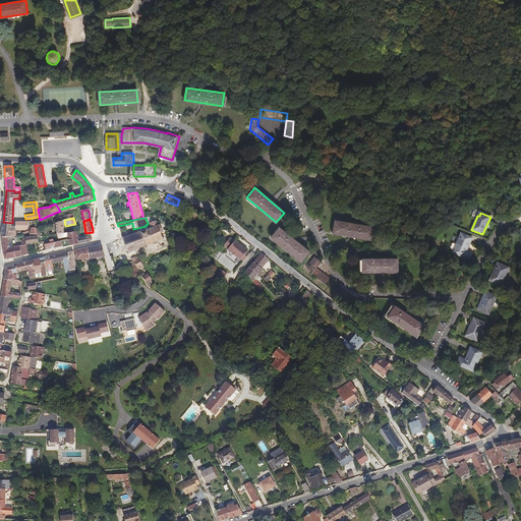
[(58,223),(56,223),(57,234),(64,233),(63,227),(65,226),(64,220),(62,221),(63,222),(58,223)]
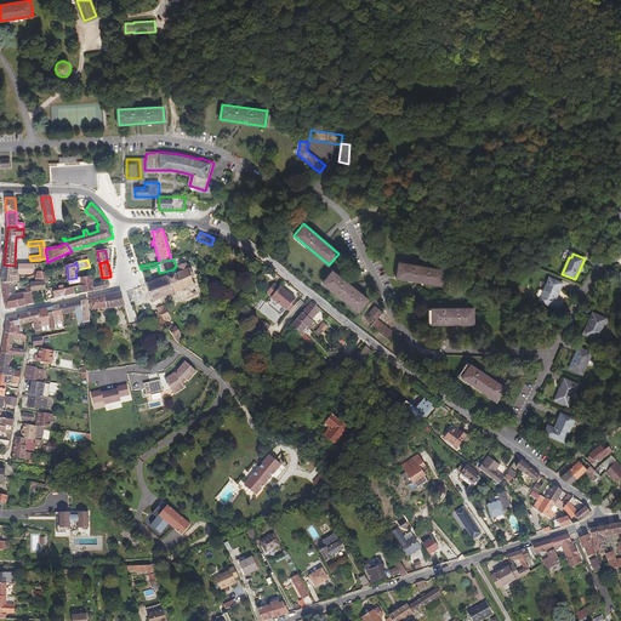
[(188,269),(186,263),(178,267),(181,272),(174,274),(172,273),(167,274),(167,275),(164,277),(161,278),(160,278),(160,279),(154,280),(153,280),(154,281),(147,283),(146,283),(153,302),(160,300),(160,301),(161,301),(161,298),(167,296),(167,297),(169,297),(169,296),(175,294),(175,295),(176,294),(176,292),(181,291),(181,292),(182,291),(182,290),(187,288),(187,289),(189,289),(188,288),(193,285),(193,286),(194,286),(194,285),(195,284),(195,283),(193,283),(192,278),(194,277),(191,268),(189,269),(189,268),(188,269)]
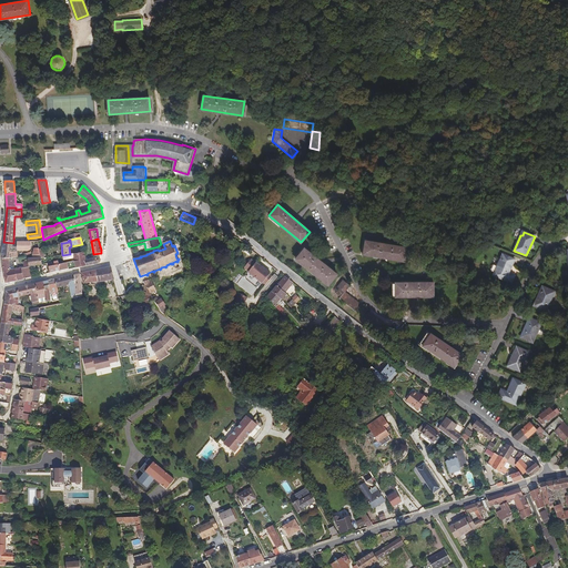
[(366,241),(364,254),(405,262),(407,247),(366,241)]
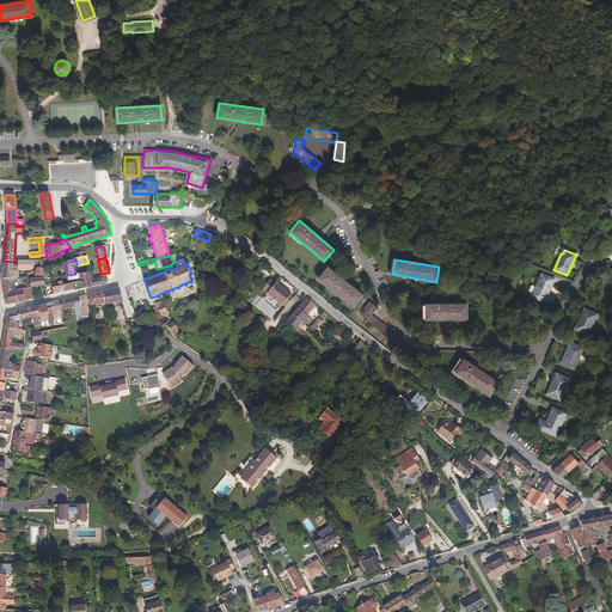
[(10,279),(18,277),(18,270),(32,270),(34,261),(14,262),(4,261),(2,279),(10,279)]
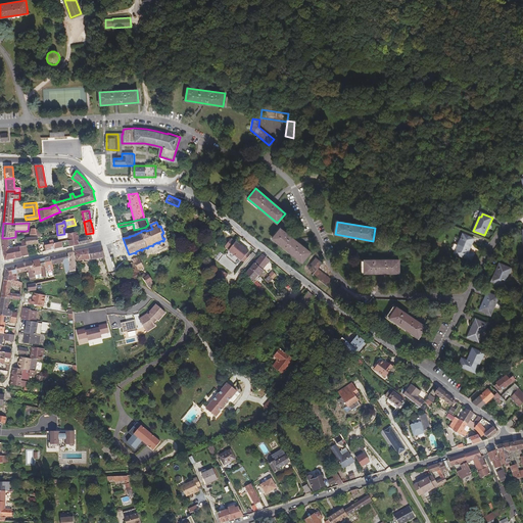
[(280,229),(273,238),(302,263),(311,252),(280,229)]
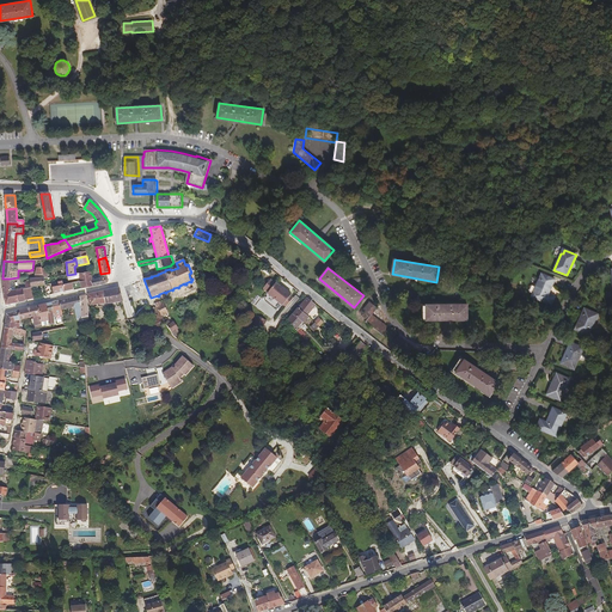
[(61,276),(61,281),(67,280),(67,281),(79,279),(79,281),(91,279),(92,279),(91,271),(79,274),(75,274),(67,275),(61,276)]
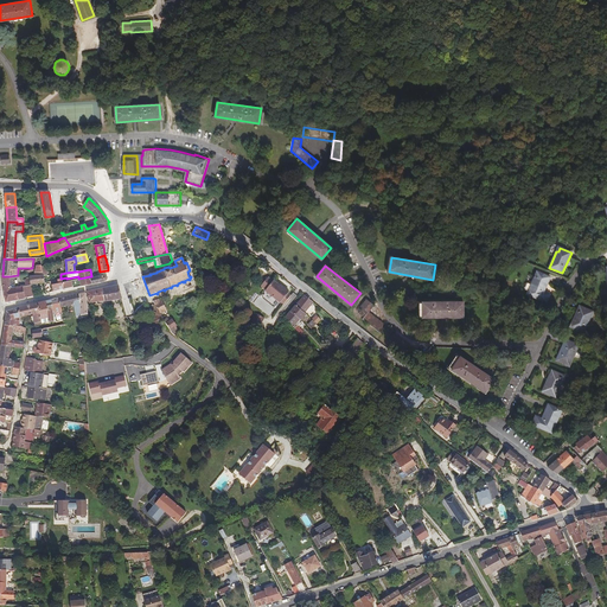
[(537,276),(536,275),(528,294),(548,302),(550,294),(544,292),(550,276),(540,272),(537,276)]
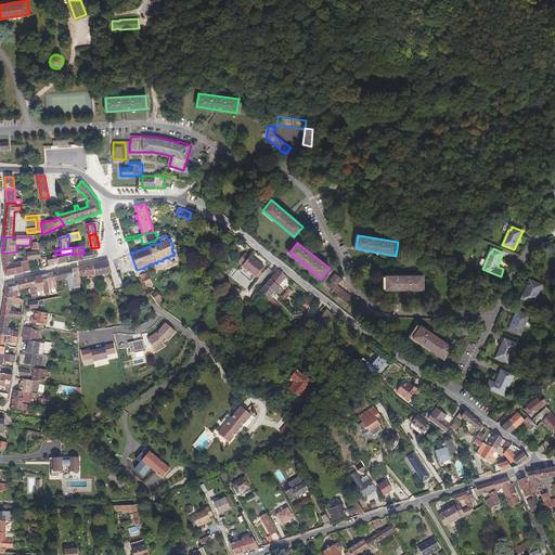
[(28,260),(35,259),(41,258),(40,253),(40,252),(30,253),(27,253),(28,260)]
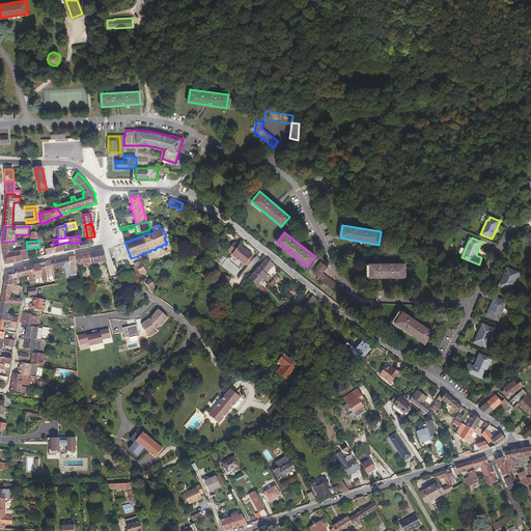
[(90,241),(81,243),(80,242),(79,242),(80,249),(81,249),(91,246),(92,246),(93,246),(93,245),(93,244),(93,243),(93,242),(92,242),(92,241),(91,241),(90,241)]
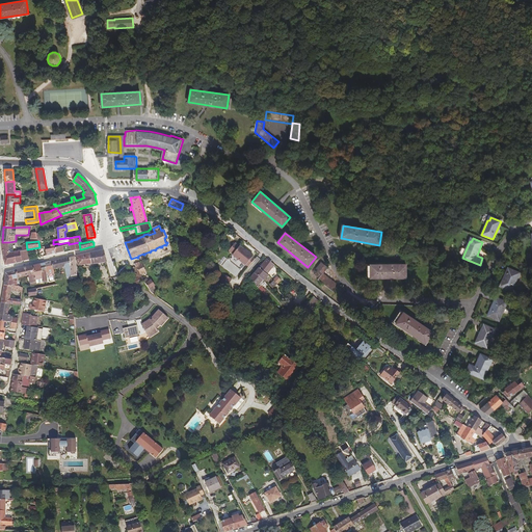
[(14,245),(8,246),(8,242),(2,242),(3,255),(4,259),(15,257),(14,251),(11,253),(9,250),(14,250),(14,245)]
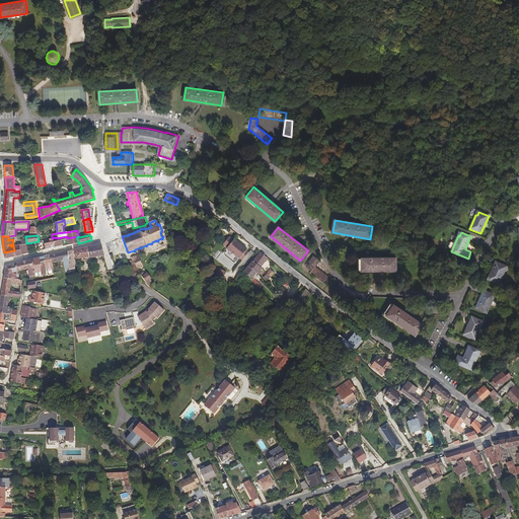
[(18,245),(19,245),(26,243),(25,236),(23,237),(23,239),(17,240),(17,245),(18,245)]
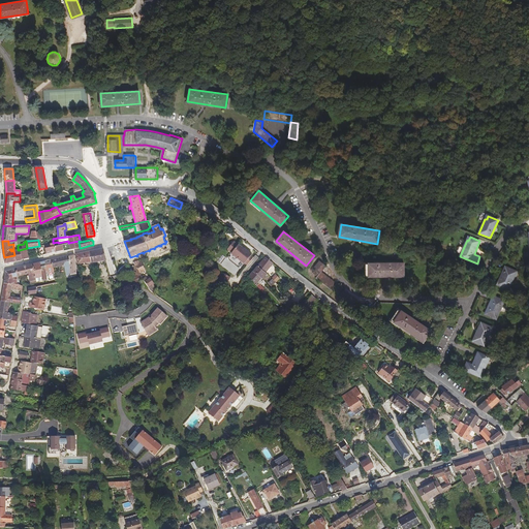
[(53,243),(44,245),(47,254),(63,250),(64,251),(70,250),(80,248),(79,241),(68,243),(62,245),(54,247),(53,243)]
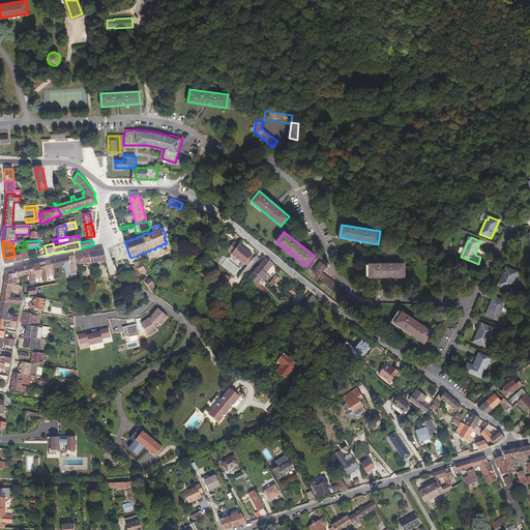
[(246,264),(248,266),(255,258),(253,256),(239,245),(235,242),(229,251),(233,254),(232,255),(245,265),(246,264)]
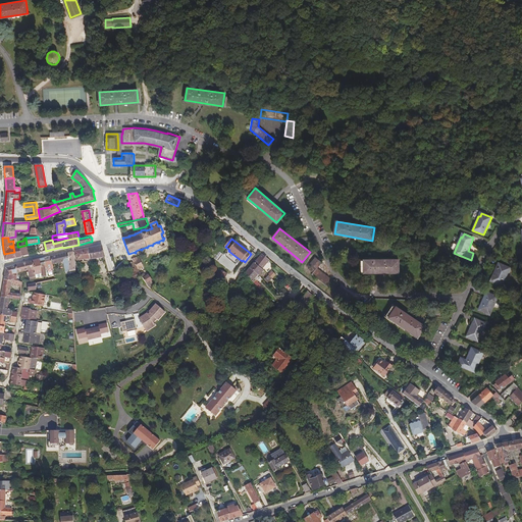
[(29,255),(28,247),(27,245),(19,247),(21,256),(29,255)]
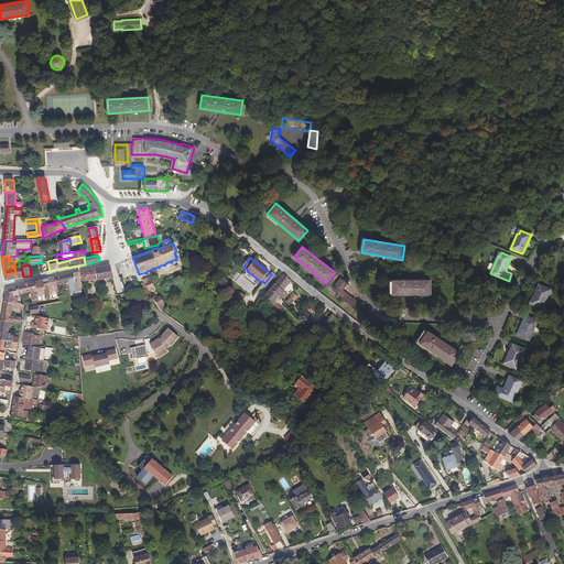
[(112,277),(110,266),(95,269),(97,280),(112,277)]
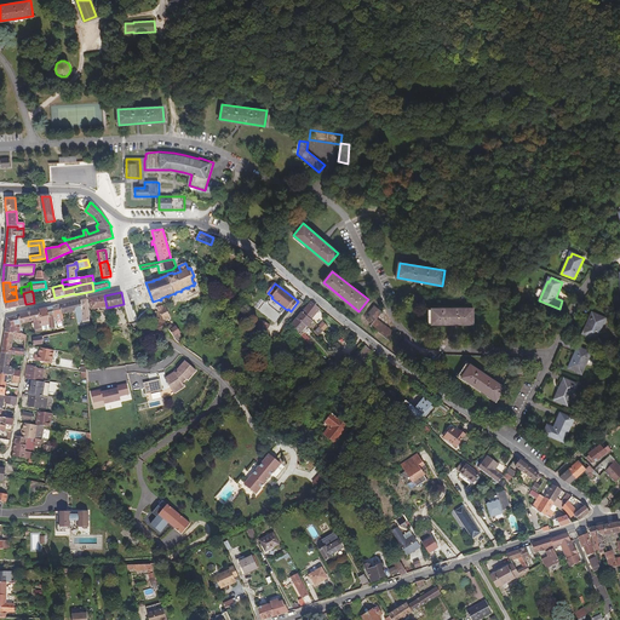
[(19,306),(26,305),(26,304),(23,293),(22,293),(21,293),(16,293),(17,299),(5,302),(6,309),(19,306)]
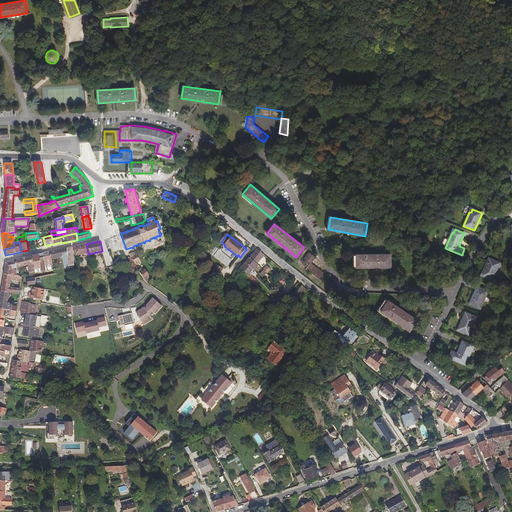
[(86,244),(74,246),(75,255),(88,254),(86,244)]
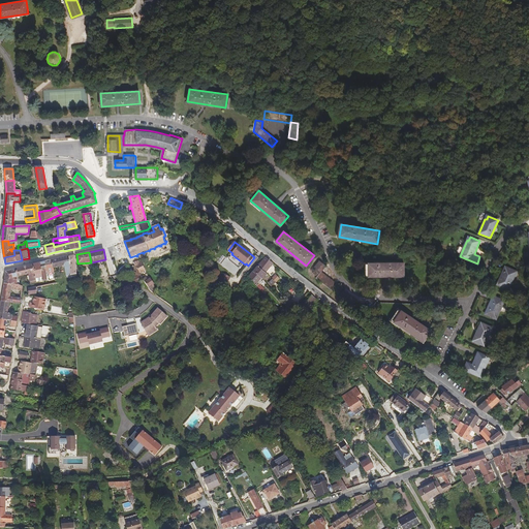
[(66,276),(70,275),(69,256),(69,255),(51,260),(53,269),(64,266),(66,276)]
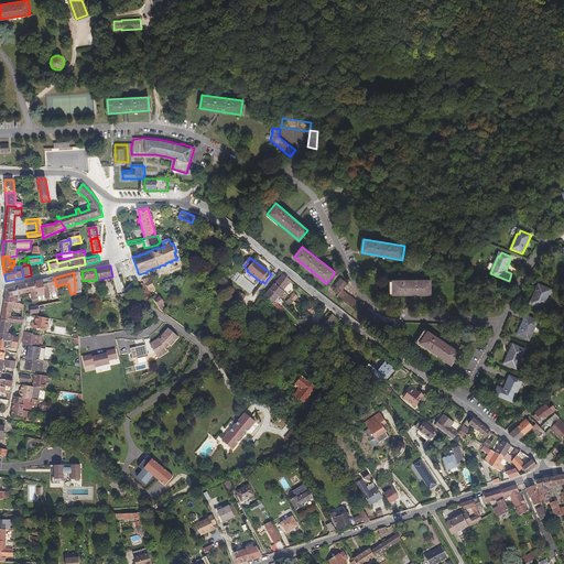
[(291,281),(283,274),(274,284),(283,291),(291,281)]
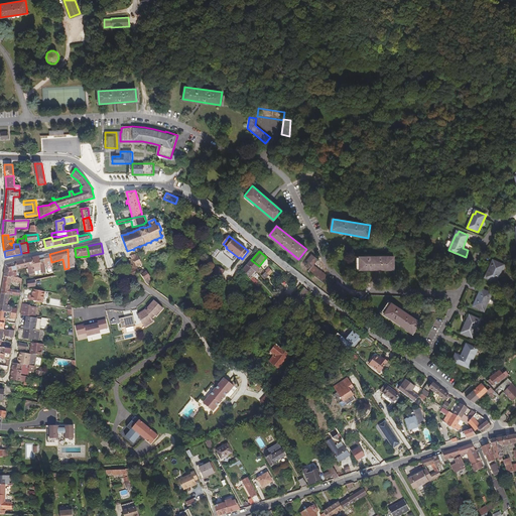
[(53,272),(51,262),(49,254),(43,255),(46,273),(53,272)]
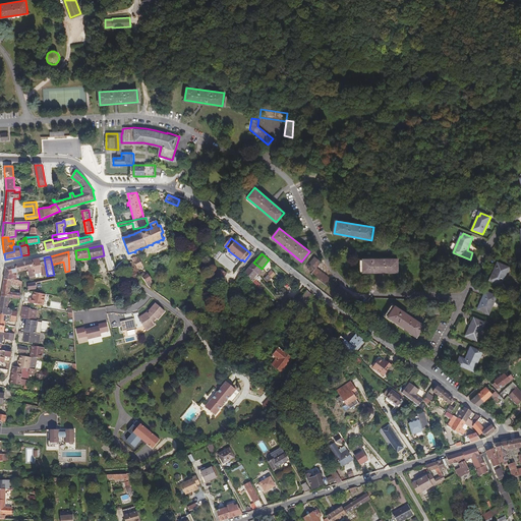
[(133,257),(131,258),(132,262),(133,261),(137,269),(142,266),(138,258),(136,259),(135,256),(133,257)]
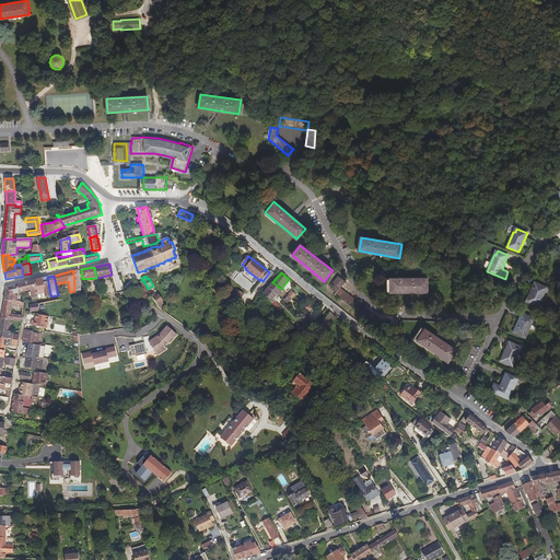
[(340,288),(345,281),(338,276),(333,282),(335,284),(330,289),(336,293),(335,294),(351,307),(357,301),(340,288)]
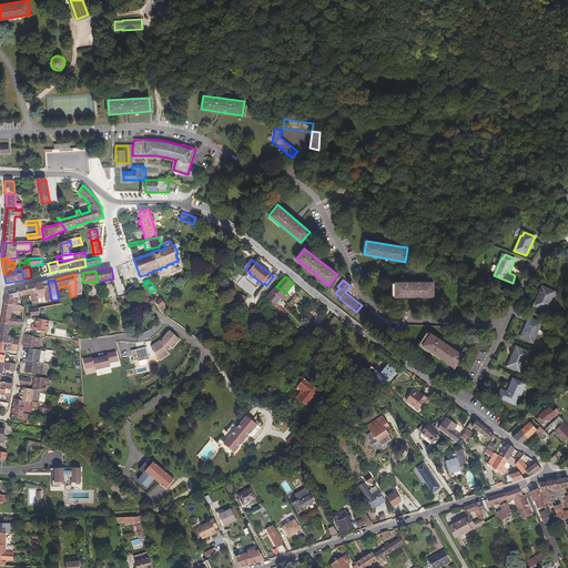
[(43,282),(37,284),(40,303),(46,302),(43,282)]
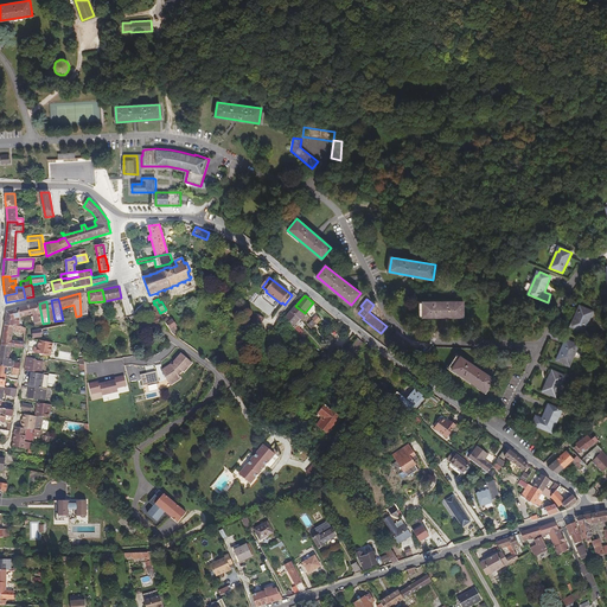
[(419,302),(419,317),(464,317),(464,302),(419,302)]
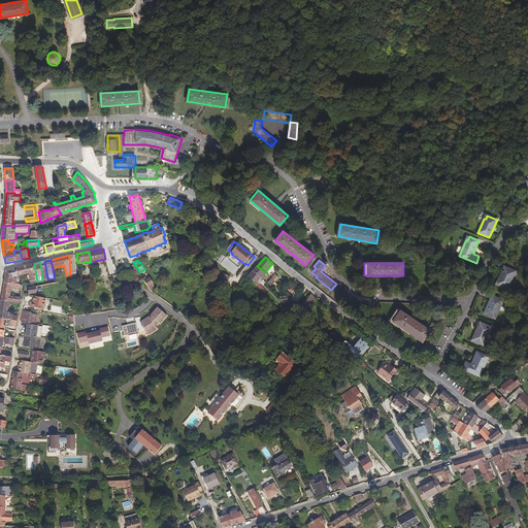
[(15,268),(18,276),(29,273),(31,283),(37,282),(34,264),(15,268)]
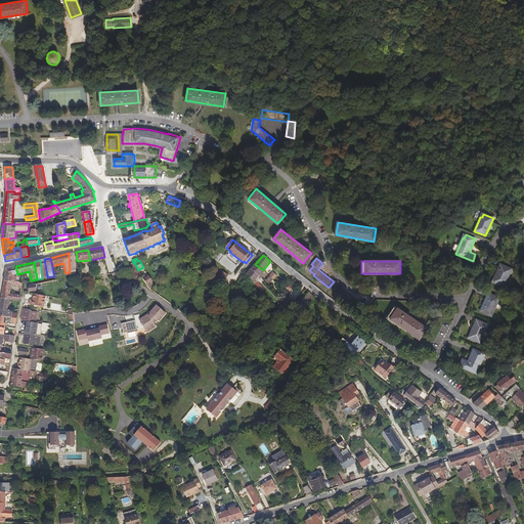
[(133,263),(131,264),(135,273),(131,275),(133,280),(137,278),(141,276),(138,270),(134,262),(133,263)]
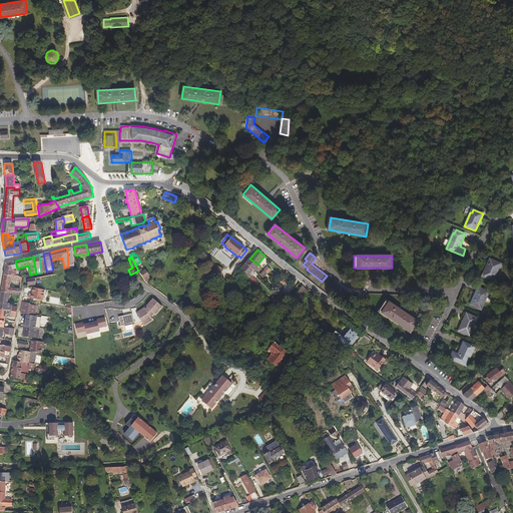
[(249,259),(245,264),(253,270),(254,271),(260,266),(258,265),(249,259)]
